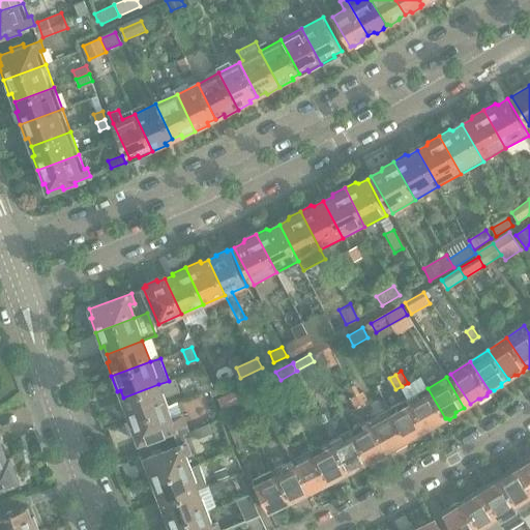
[(123,407),(128,420),(167,407),(162,391),(165,390),(167,394),(179,390),(179,392),(180,391),(175,378),(169,381),(158,384),(123,398),(125,406),(123,407)]
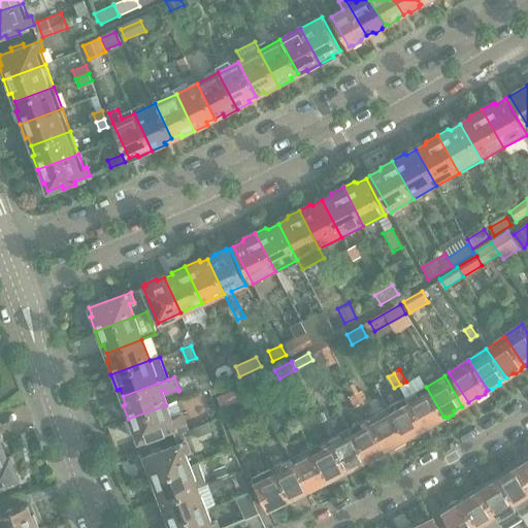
[(443,417),(426,387),(422,378),(402,390),(407,397),(424,428),(432,424),(434,425),(440,422),(441,419),(443,417)]
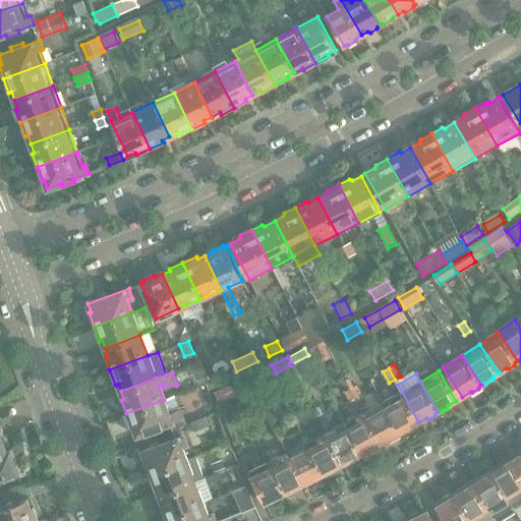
[(215,392),(218,401),(253,384),(249,374),(215,392)]
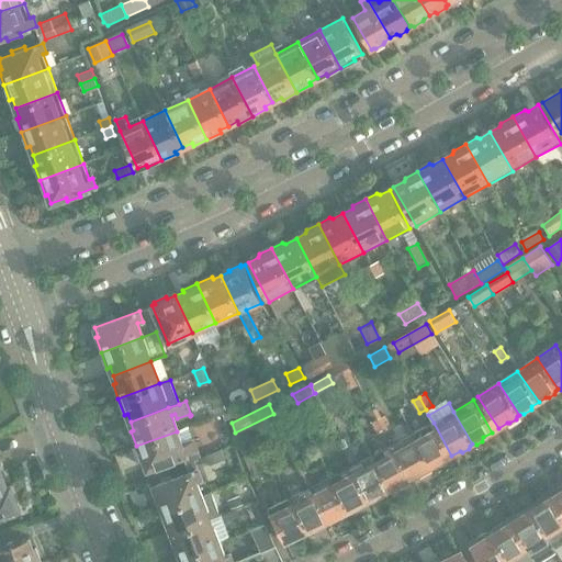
[(377,408),(373,411),(384,431),(391,428),(384,416),(382,417),(377,408)]
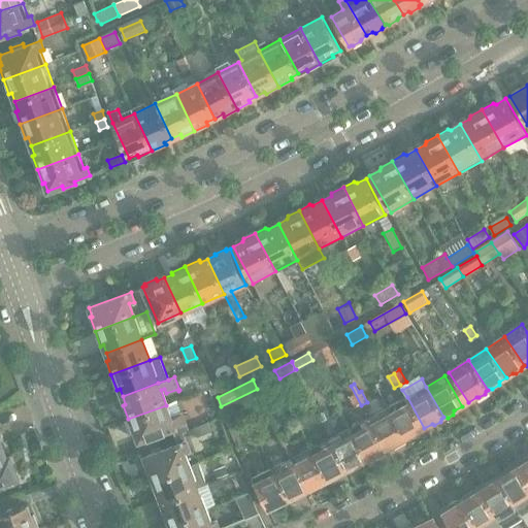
[(355,409),(361,405),(351,386),(347,388),(352,396),(349,398),(355,409)]
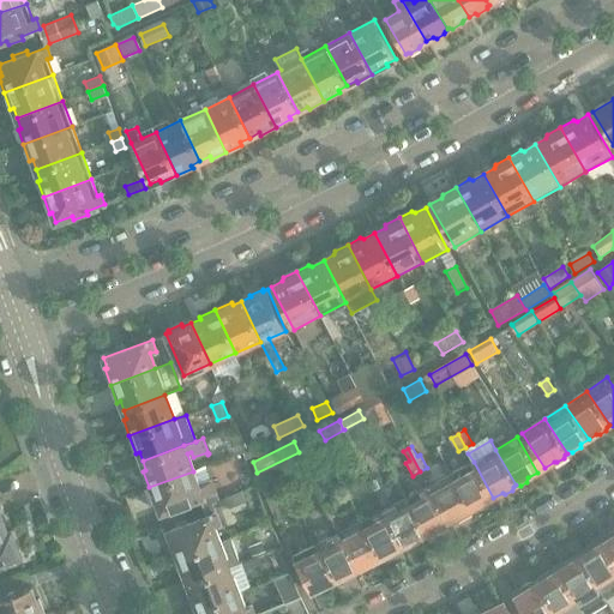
[(493,498),(474,462),(452,474),(471,510),(474,509),(476,510),(483,506),(485,503),(493,498)]
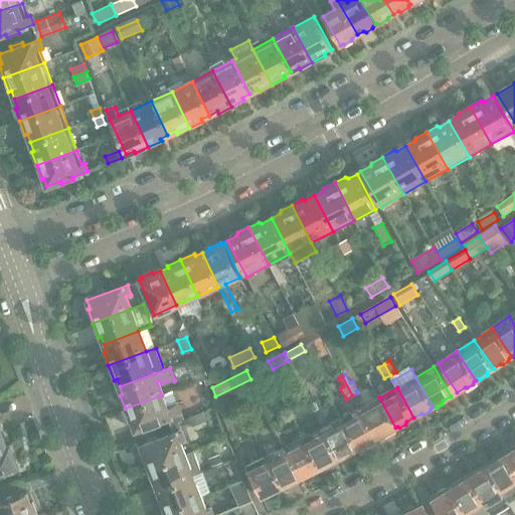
[(172,391),(162,395),(125,408),(130,423),(133,422),(136,431),(181,413),(172,391)]
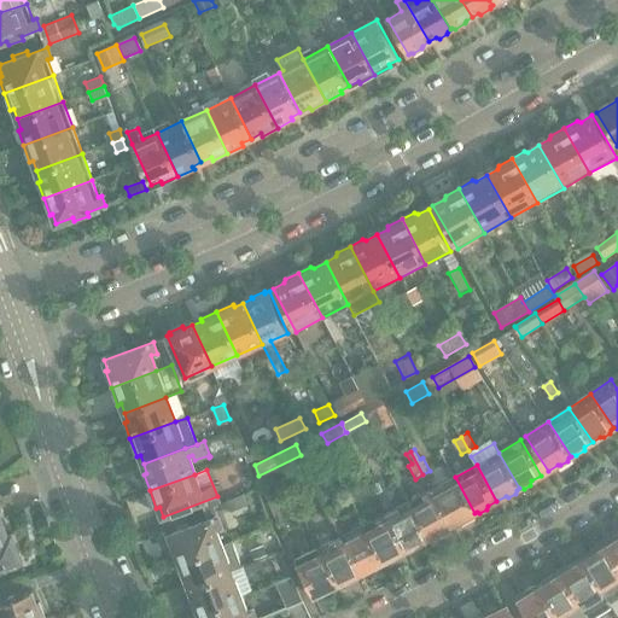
[(474,513),(455,477),(432,490),(453,526),(461,522),(464,522),(472,518),(472,514),(474,513)]
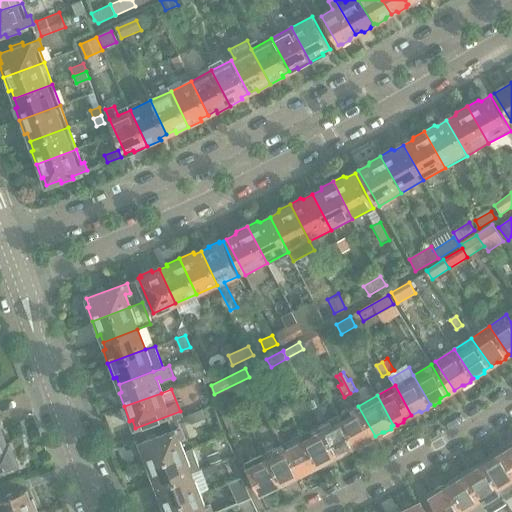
[(375,436),(358,406),(340,416),(355,446),(357,445),(359,446),(367,442),(368,439),(375,436)]
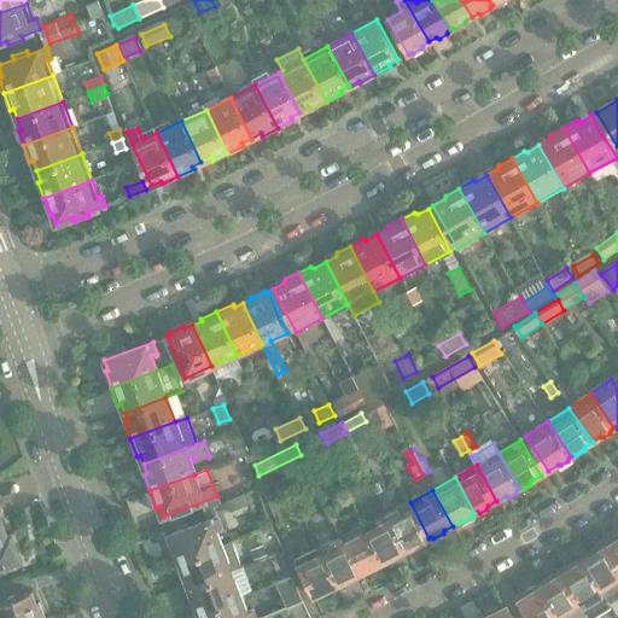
[(429,538),(410,502),(386,514),(404,551),(414,546),(418,547),(426,543),(427,540),(429,538)]
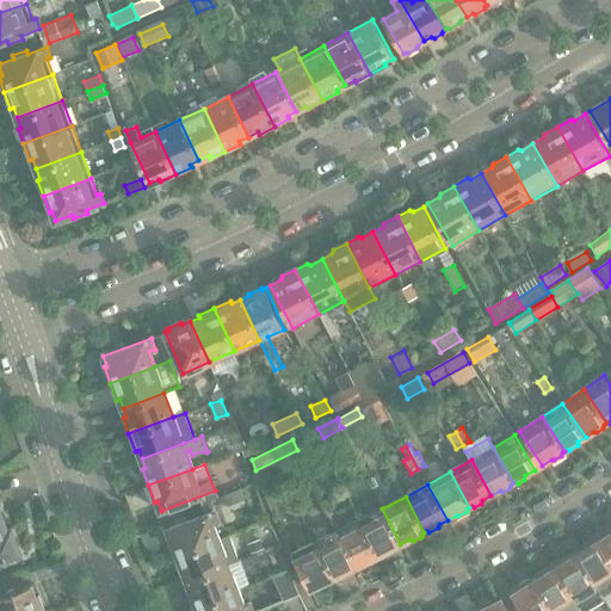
[(400,544),(382,508),(360,519),(378,555),(380,555),(383,556),(392,551),(393,548),(400,544)]
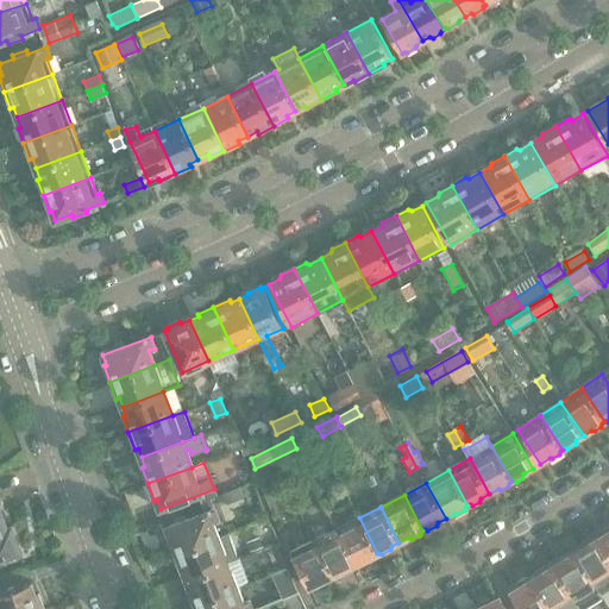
[(0,509),(0,560),(2,560),(1,557),(20,550),(11,527),(7,528),(0,509)]
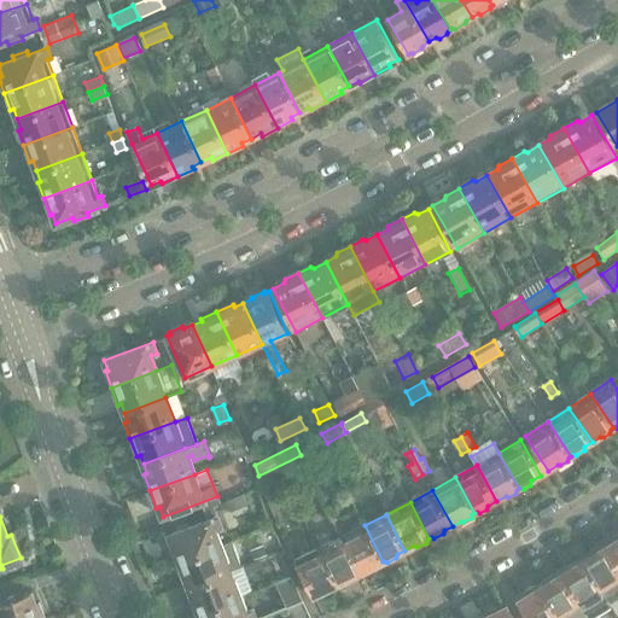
[(170,548),(175,561),(221,544),(215,530),(222,528),(219,517),(169,535),(174,547),(170,548)]
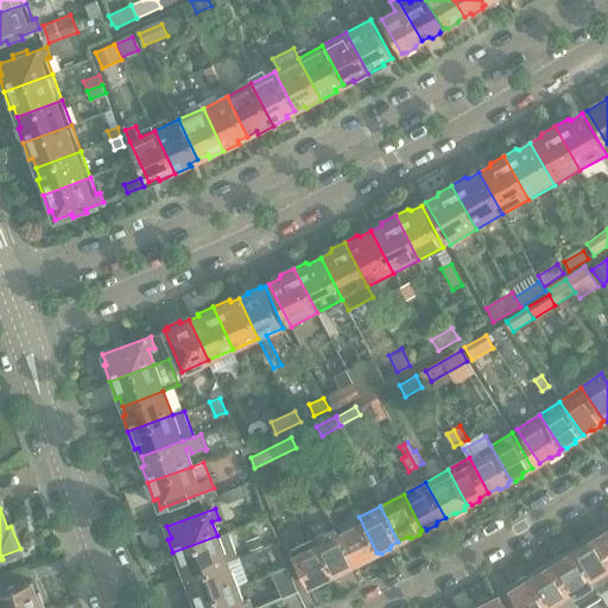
[(377,552),(359,517),(336,529),(354,564),(362,559),(366,561),(374,557),(374,553),(377,552)]
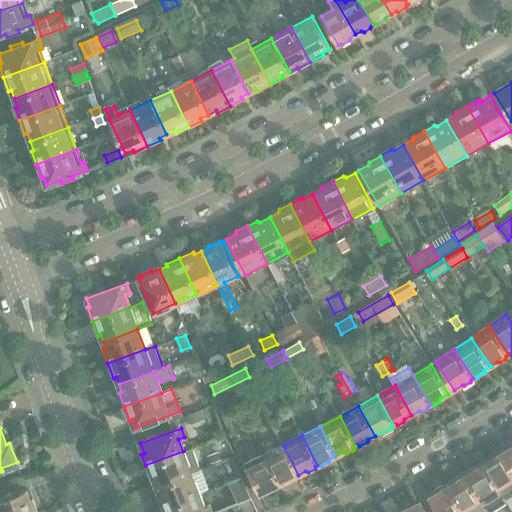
[(510,447),(502,452),(511,468),(511,442),(509,445),(510,447)]
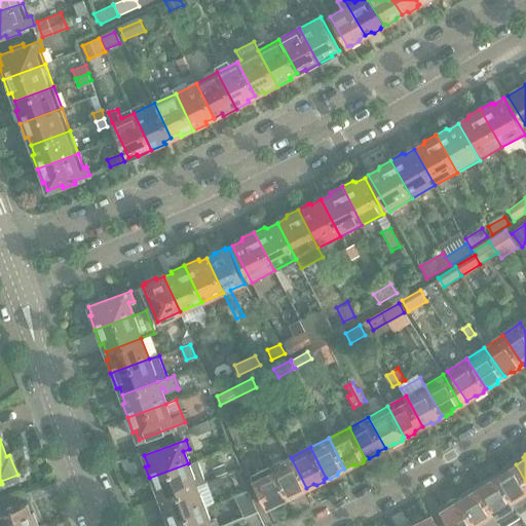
[(306,488),(291,457),(271,466),(287,497),(289,496),(291,498),(297,494),(298,492),(306,488)]
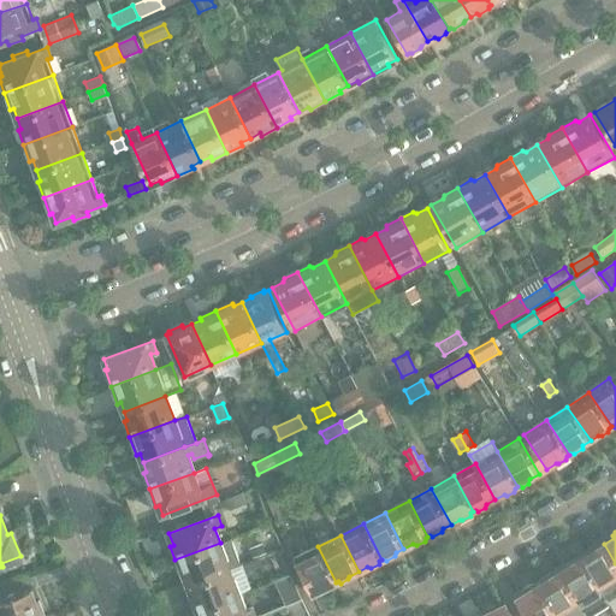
[(184,576),(188,585),(243,563),(240,554),(226,558),(220,543),(175,560),(182,578),(184,576)]
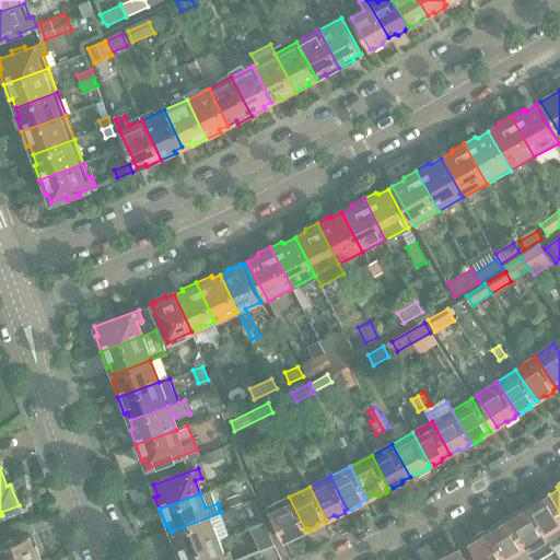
[(527,504),(556,549),(559,546),(559,512),(549,494),(540,500),(539,498),(527,504)]
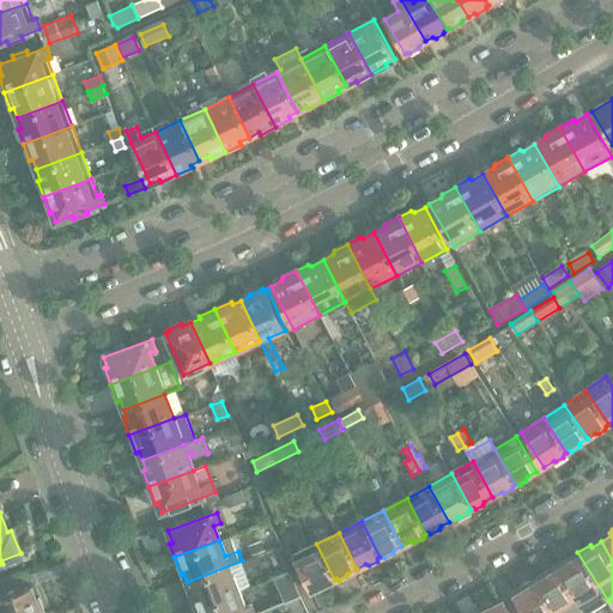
[(292,556),(310,592),(320,587),(323,588),(331,584),(332,581),(334,580),(316,544),(292,556)]
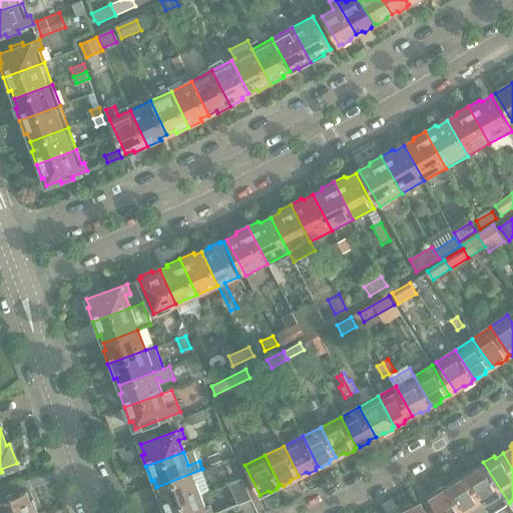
[(475,470),(467,475),(484,504),(490,512),(493,512),(509,503),(483,462),(473,468),(475,470)]
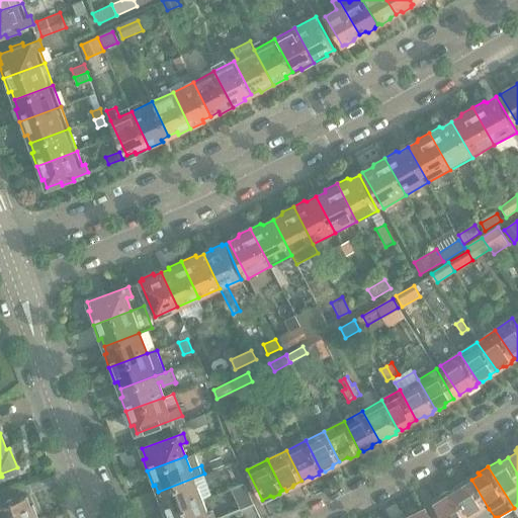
[(163,514),(201,500),(211,496),(206,483),(218,478),(216,470),(204,473),(158,492),(161,499),(158,500),(163,514)]
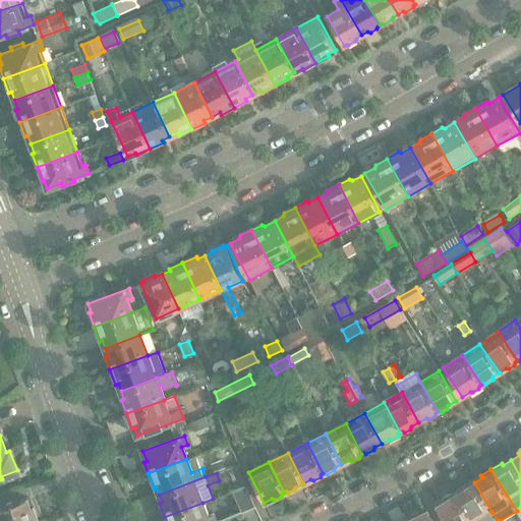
[(454,491),(472,520),(476,520),(491,512),(474,482),(465,487),(464,485),(454,491)]
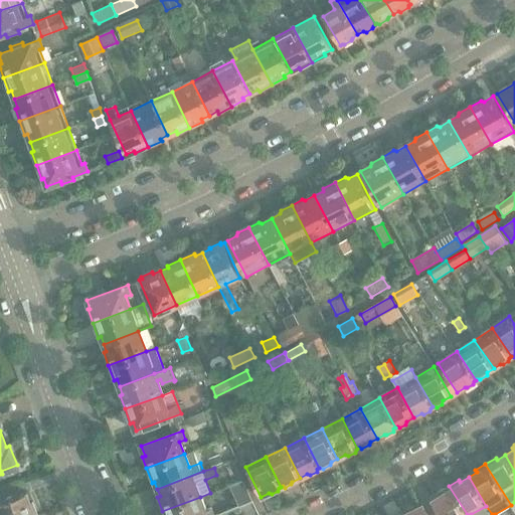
[(229,486),(238,506),(239,507),(252,501),(242,481),(229,486)]
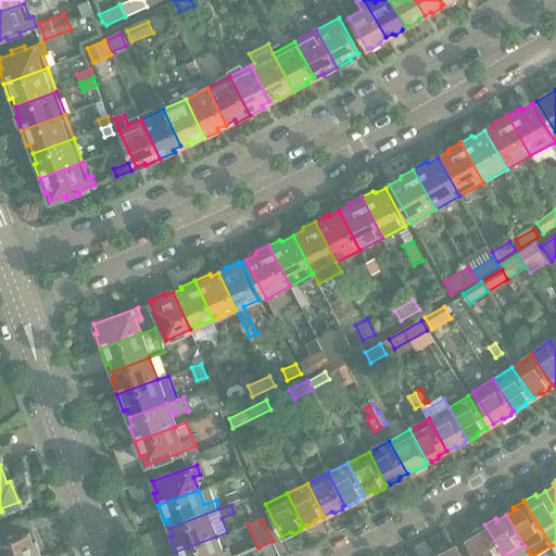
[(504,555),(484,525),(475,531),(476,533),(466,539),(476,555),(504,555)]
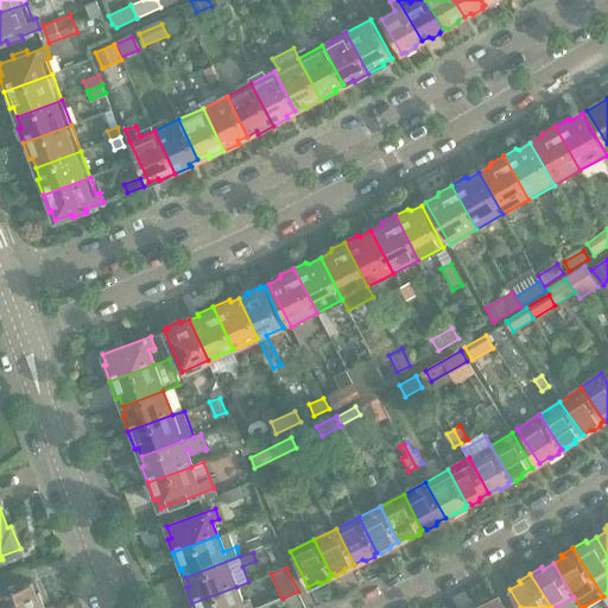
[(0,593),(0,607),(42,607),(32,581),(0,593)]
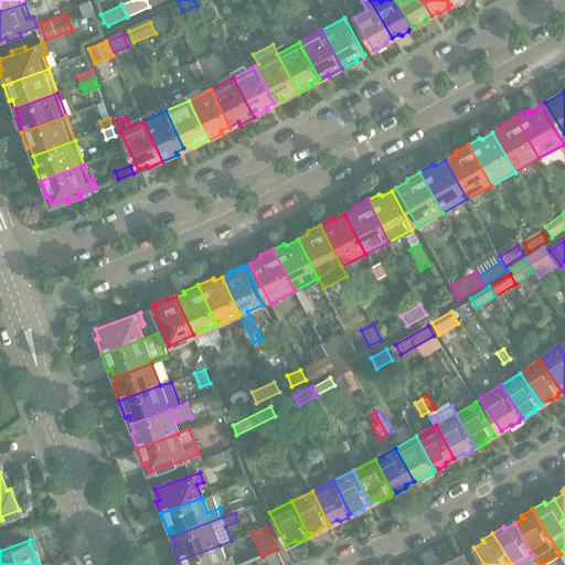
[(224,558),(220,545),(178,561),(179,564),(233,564),(231,556),(224,558)]
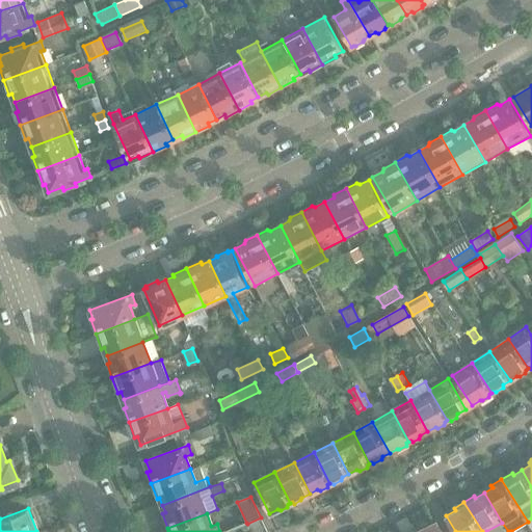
[(428,522),(416,528),(418,531),(444,531),(437,520),(429,524),(428,522)]
